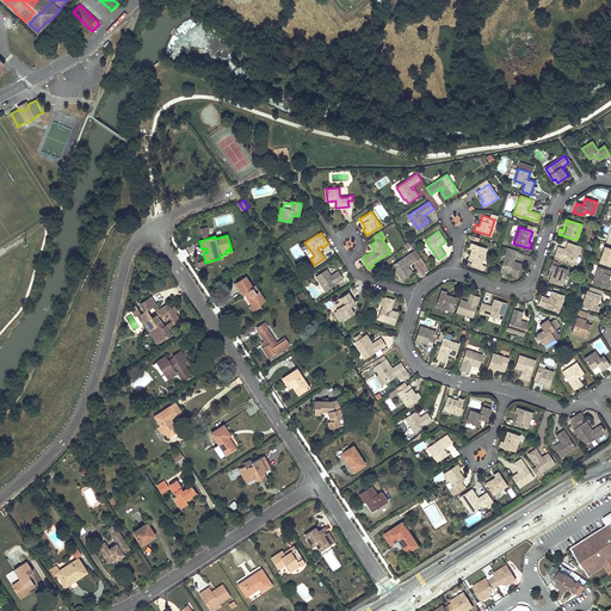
[(344,244),(349,251),(357,245),(351,238),(344,244)]
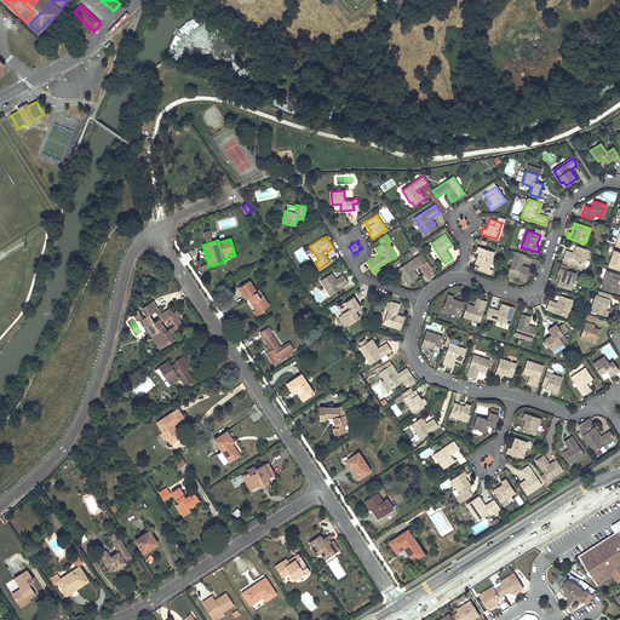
[(573,252),(566,250),(562,259),(563,259),(562,262),(567,263),(566,264),(584,270),(585,267),(583,265),(587,250),(575,246),(573,252)]
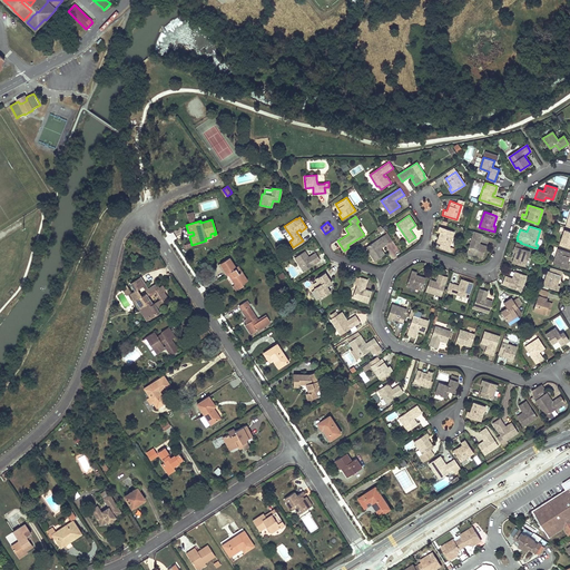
[(440,232),(436,242),(440,243),(439,247),(446,249),(448,245),(449,246),(453,231),(439,227),(436,232),(440,232)]
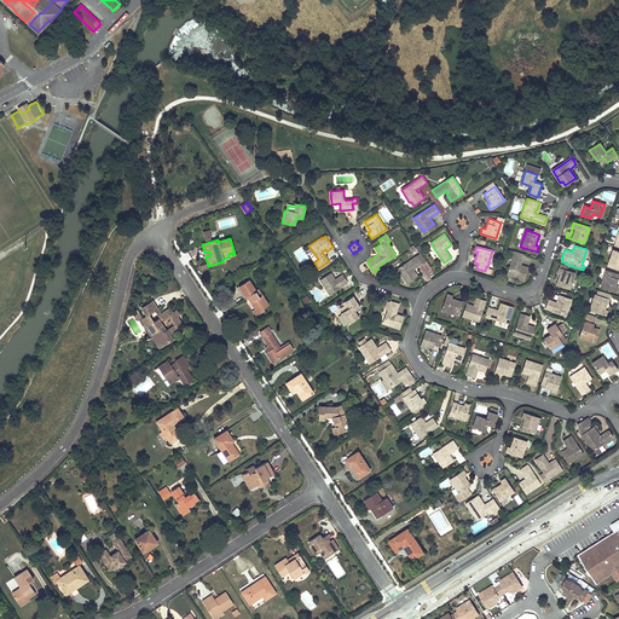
[(618,252),(612,249),(607,266),(618,268),(618,252)]
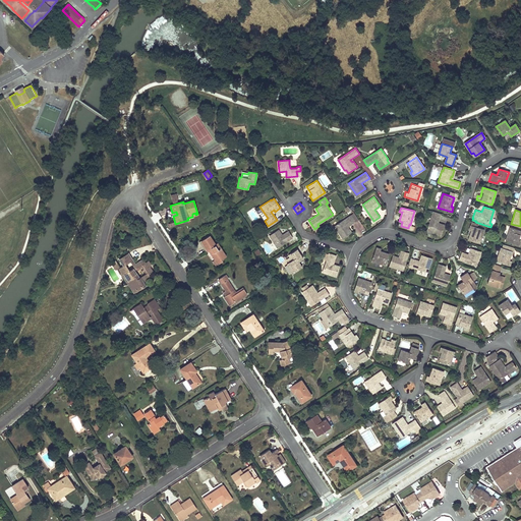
[(156,223),(162,218),(158,212),(151,217),(156,223)]
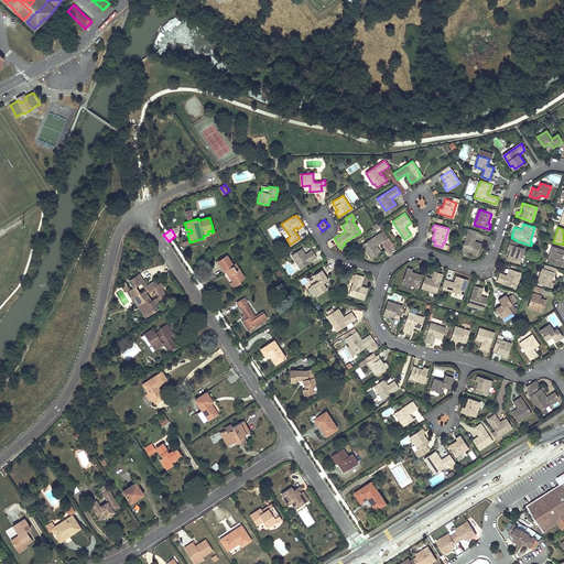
[(468,229),(462,250),(476,255),(480,242),(474,241),(477,231),(468,229)]
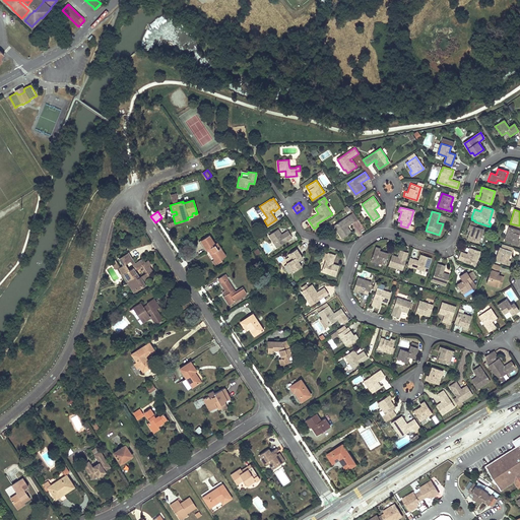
[(349,215),(353,221),(358,219),(353,212),(349,215)]
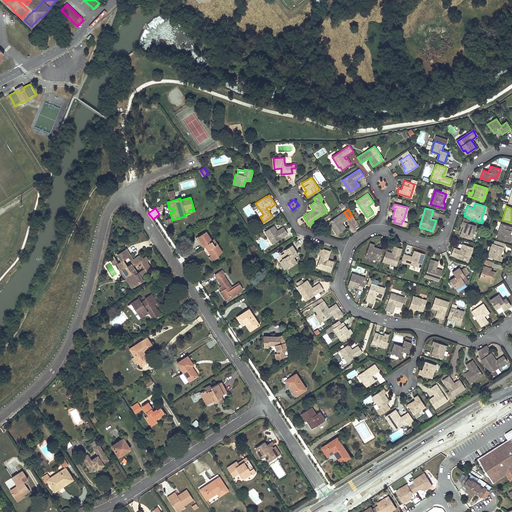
[(341,223),(348,218),(344,212),(328,222),(335,234),(345,228),(341,223)]
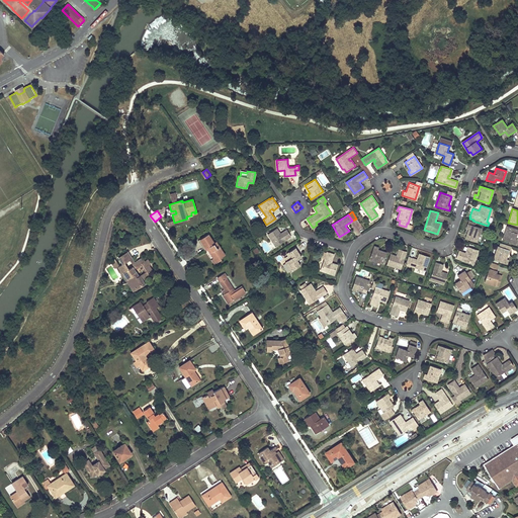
[(299,222),(303,228),(310,225),(307,219),(299,222)]
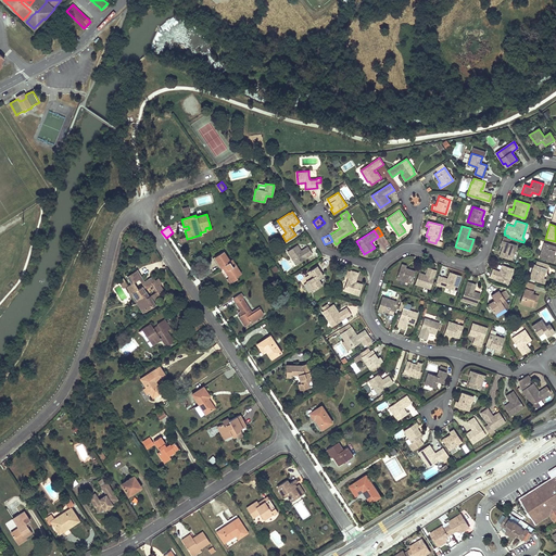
[(500,255),(512,258),(516,244),(502,240),(500,244),(503,245),(500,255)]
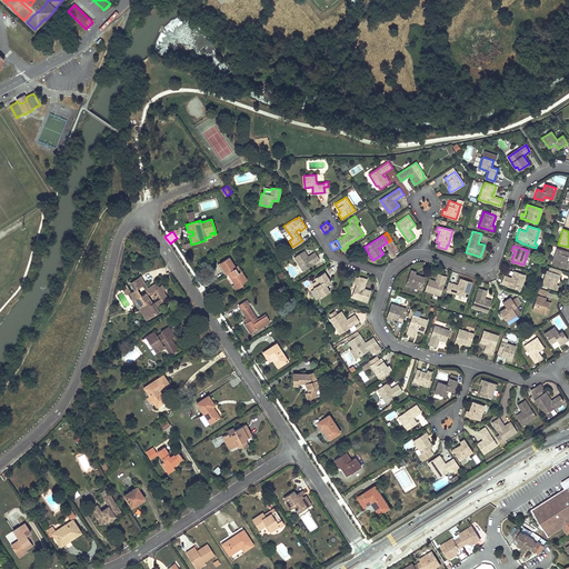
[(566,261),(568,252),(557,248),(551,262),(566,268),(568,262),(566,261)]
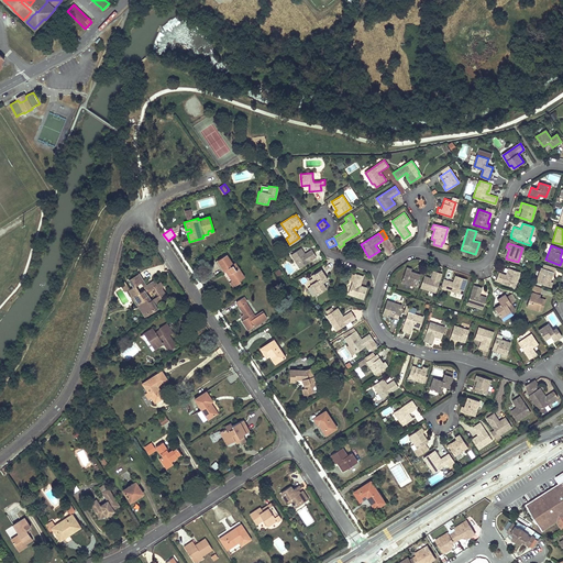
[(311,250),(307,252),(304,254),(299,249),(289,255),(298,268),(316,256),(311,250)]
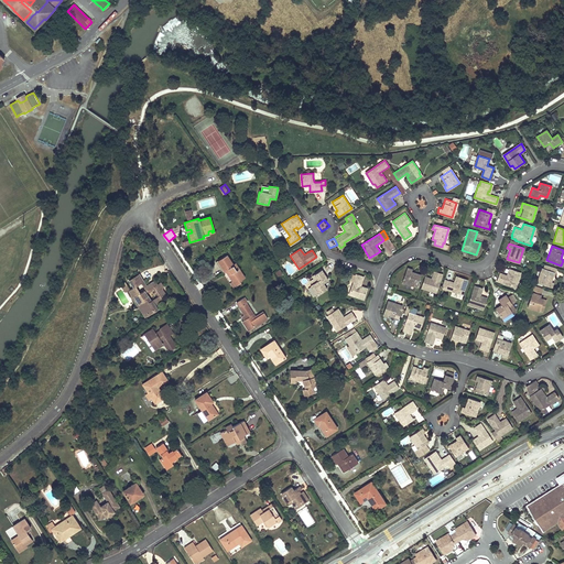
[(230,282),(234,286),(240,283),(238,281),(243,278),(236,264),(234,266),(227,255),(218,260),(225,271),(226,271),(228,273),(232,281),(230,282)]
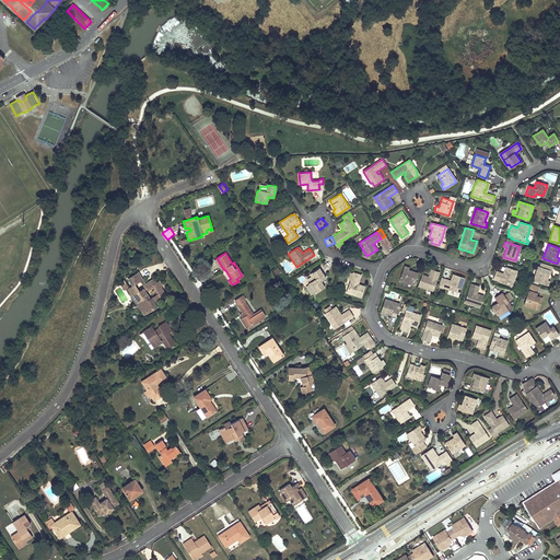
[(223,269),(217,258),(214,260),(221,271),(223,269)]
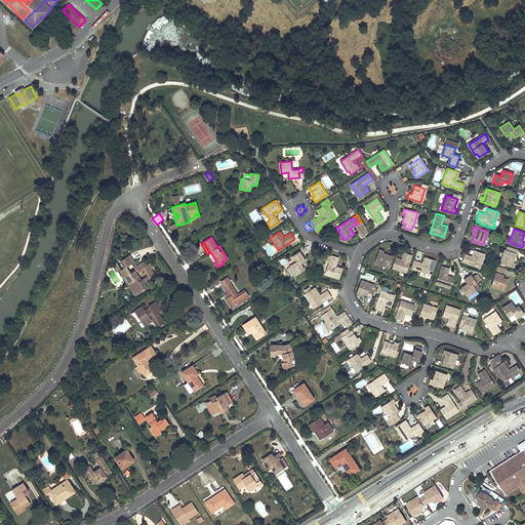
[(379,248),(374,261),(389,267),(393,255),(384,252),(385,250),(379,248)]
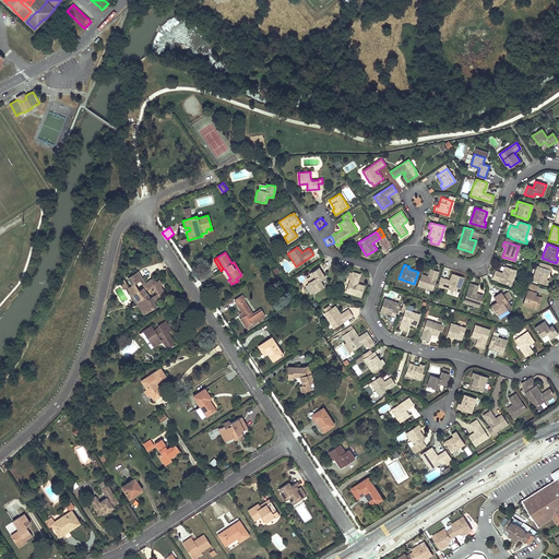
[(548,280),(545,278),(548,269),(537,264),(532,280),(546,284),(548,280)]
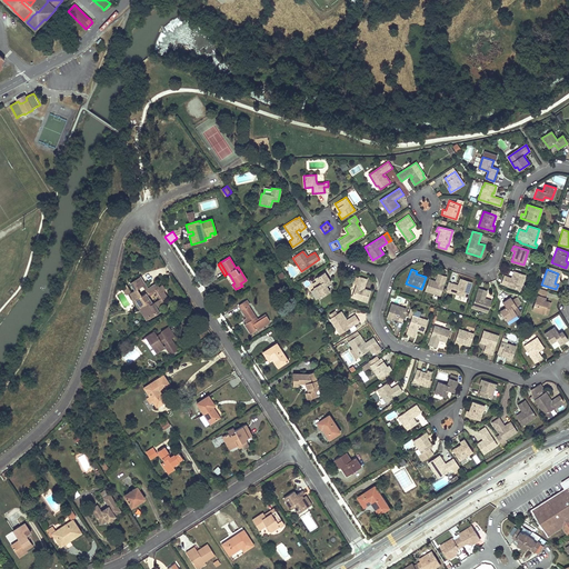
[(525,275),(513,270),(511,277),(503,275),(501,282),(520,289),(525,275)]
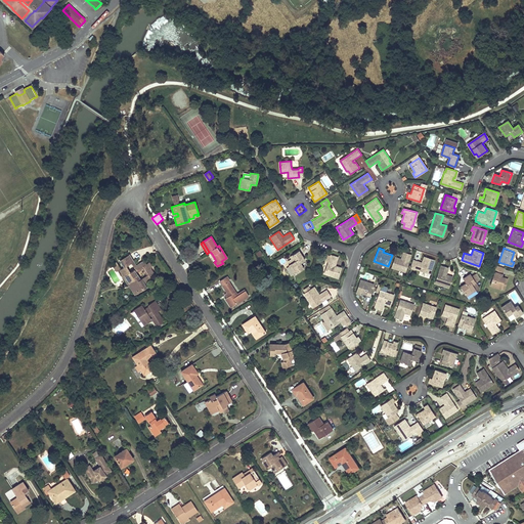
[(298,250),(292,255),(289,256),(291,258),(288,260),(290,264),(289,265),(294,274),(303,268),(300,262),(302,261),(304,260),(302,255),(298,250)]
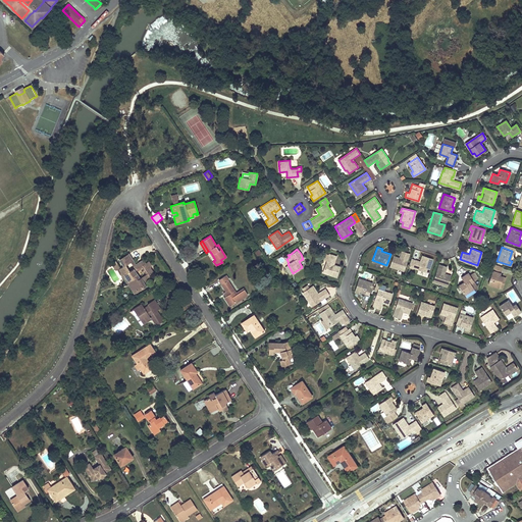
[(401,251),(399,257),(394,255),(389,266),(403,270),(409,253),(401,251)]
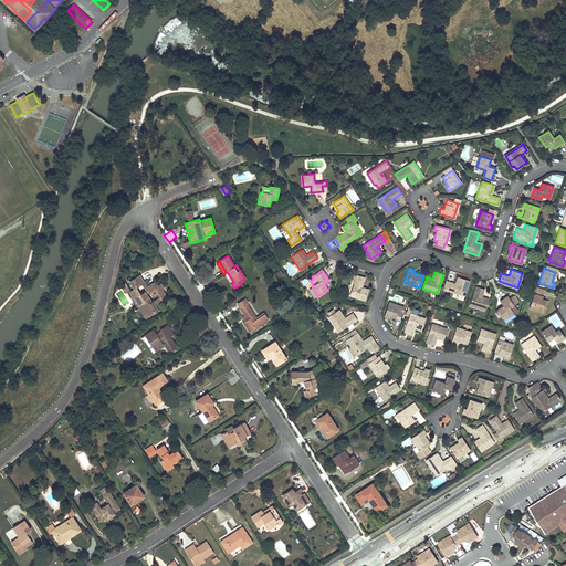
[(161,297),(166,294),(163,289),(165,287),(161,283),(157,285),(155,281),(147,286),(145,287),(146,291),(145,291),(146,293),(142,295),(140,294),(136,287),(142,284),(144,283),(139,275),(129,281),(134,289),(132,290),(136,297),(135,297),(139,305),(142,304),(149,316),(154,313),(153,312),(157,308),(156,306),(164,301),(161,297)]
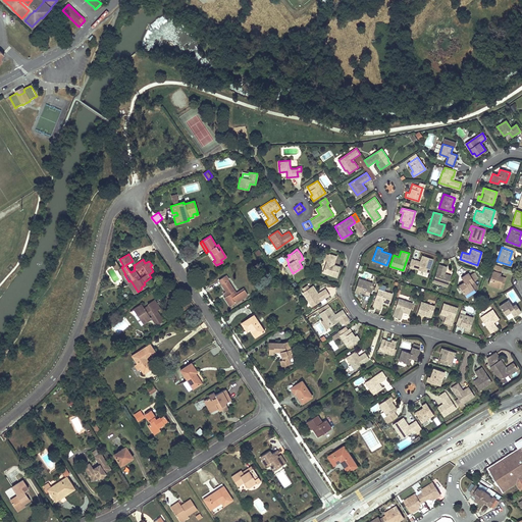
[(326,262),(322,273),(335,277),(340,267),(333,265),(336,257),(328,254),(328,255),(325,254),(323,261),(326,262)]
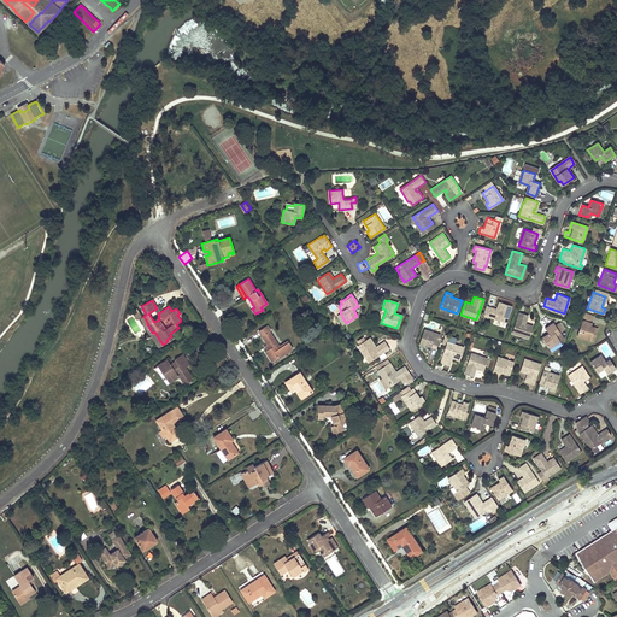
[(498,301),(495,309),(486,305),(483,315),(505,322),(511,306),(498,301)]
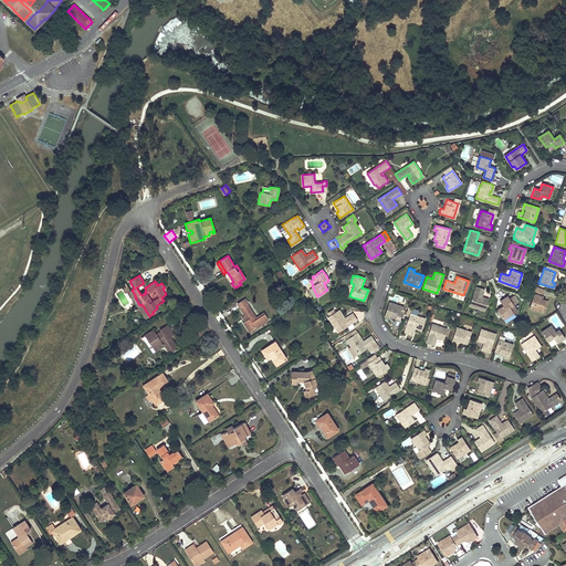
[(124,282),(119,285),(124,292),(128,289),(124,282)]
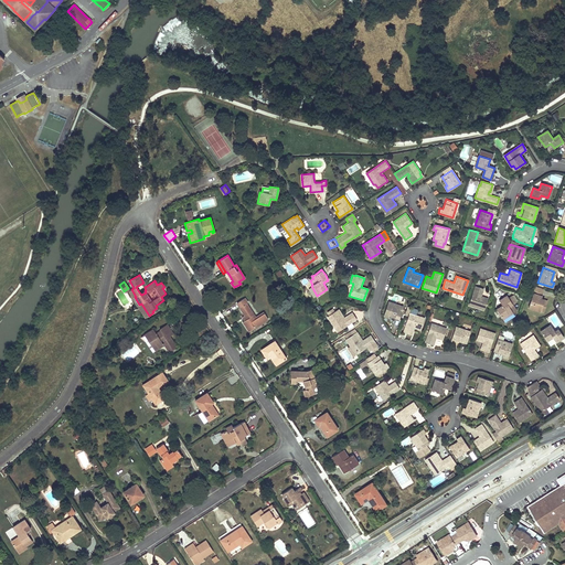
[(481,296),(483,288),(476,286),(469,305),(483,309),(488,298),(481,296)]
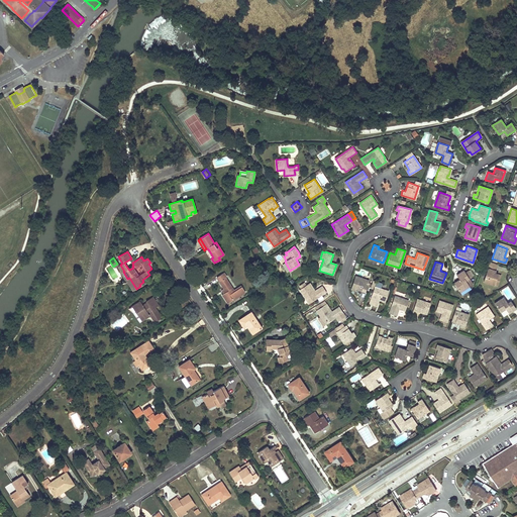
[(500,275),(494,273),(497,265),(490,262),(483,281),(496,285),(500,275)]
